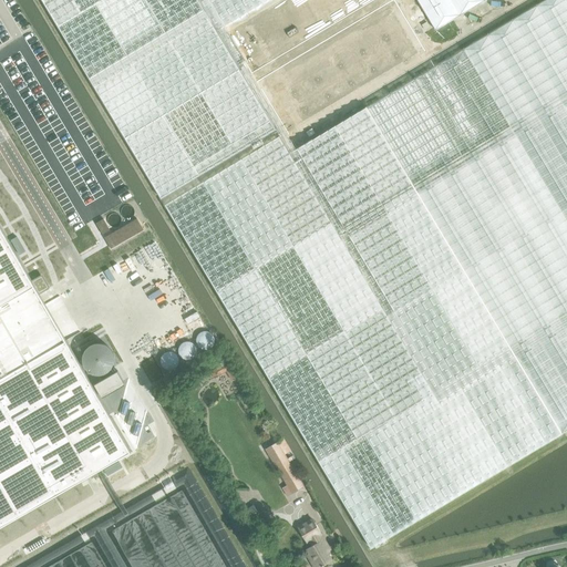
[(41,0),(161,198),(276,130),(197,0),(41,0)]
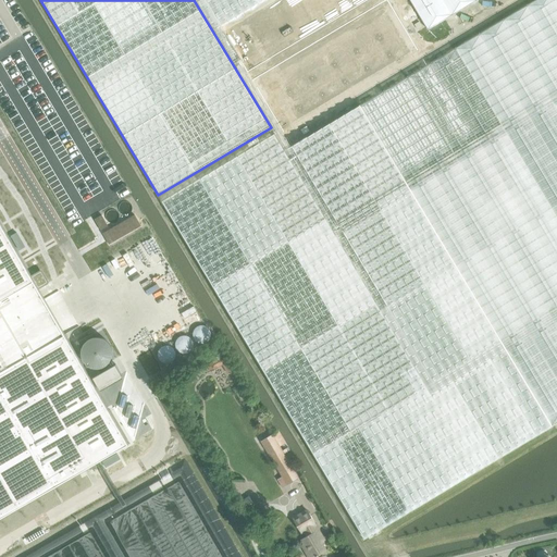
[(288,125),(274,133),(275,135),(161,203),(363,537),(556,421),(556,0),(535,0),(298,141),(288,125)]
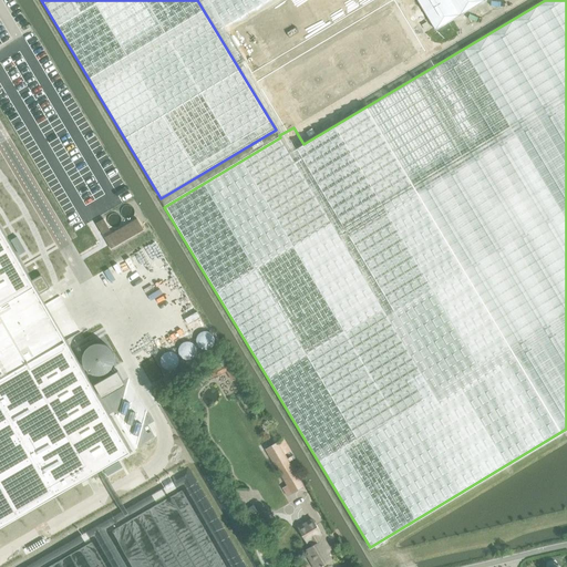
[(279,135),(294,127),(418,52),(385,0),(197,0),(276,130),(279,135)]
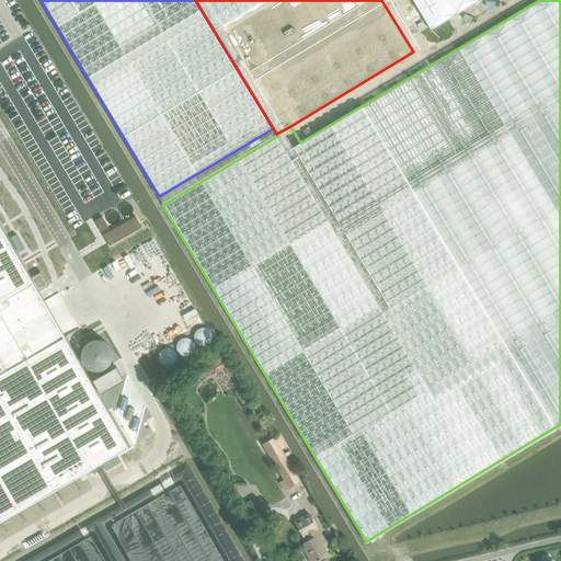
[(412,0),(431,30),(480,0),(412,0)]
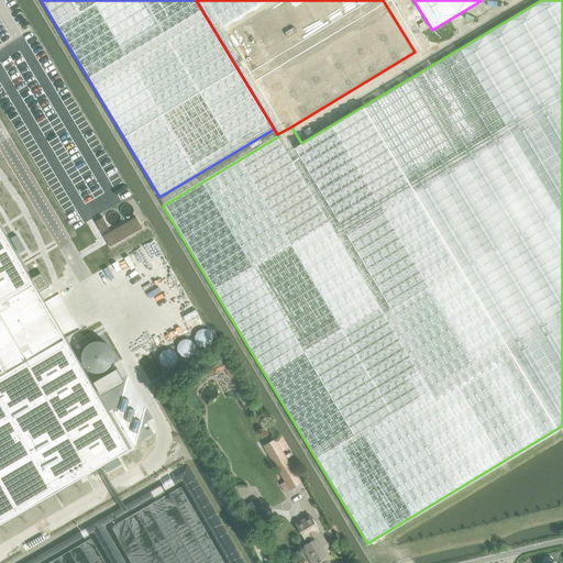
[(0,523),(130,449),(66,338),(30,359),(9,323),(28,312),(21,301),(39,291),(47,286),(48,285),(47,285),(42,275),(41,275),(32,279),(0,223),(0,523)]
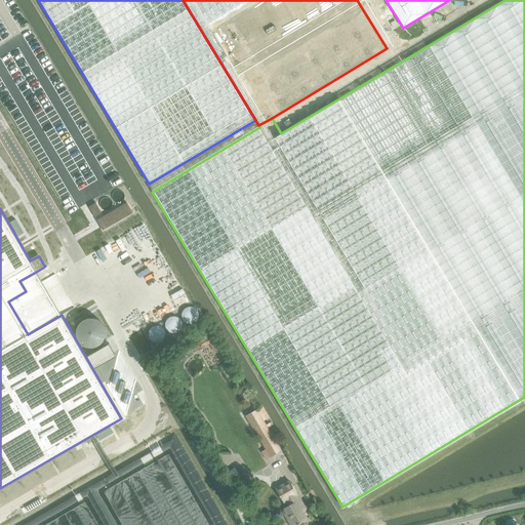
[(24,233),(15,219),(10,223),(18,236),(24,233)]
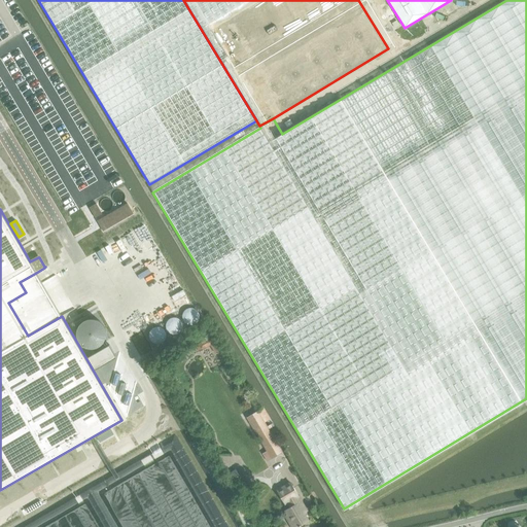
[(175,342),(165,349),(169,355),(179,349),(175,342)]
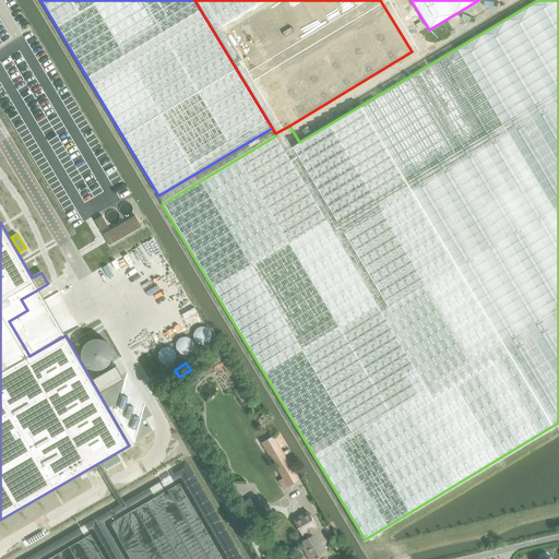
[(213,364),(207,367),(211,373),(217,370),(213,364)]
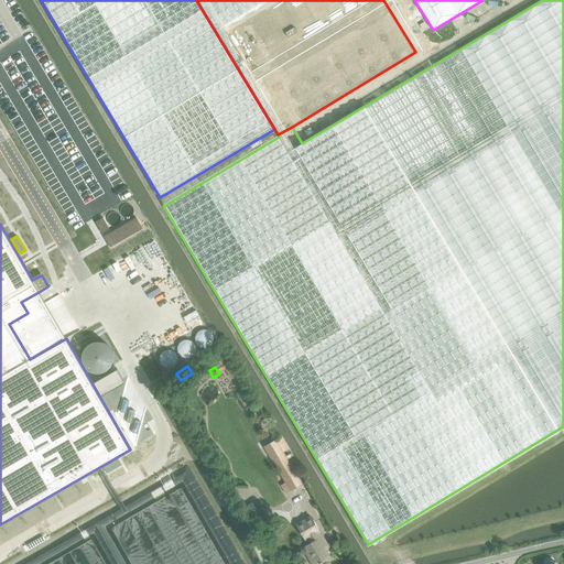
[(117,369),(94,382),(101,396),(125,382),(117,369)]
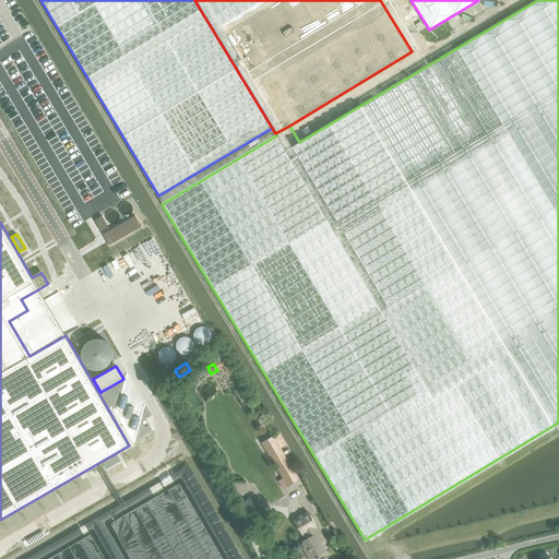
[(195,375),(182,382),(187,389),(200,381),(195,375)]
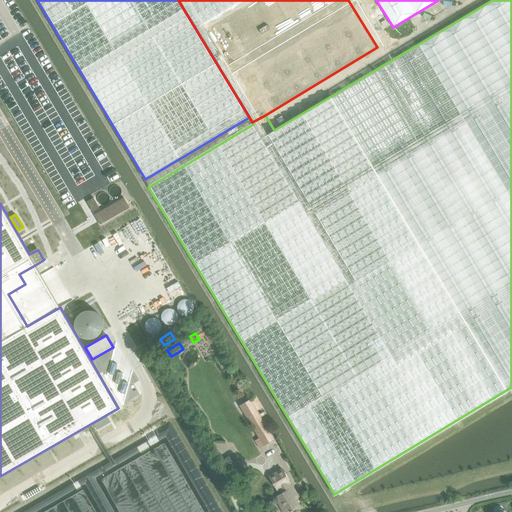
[(274,440),(256,408),(250,399),(240,405),(260,438),(255,441),(260,448),(274,440)]
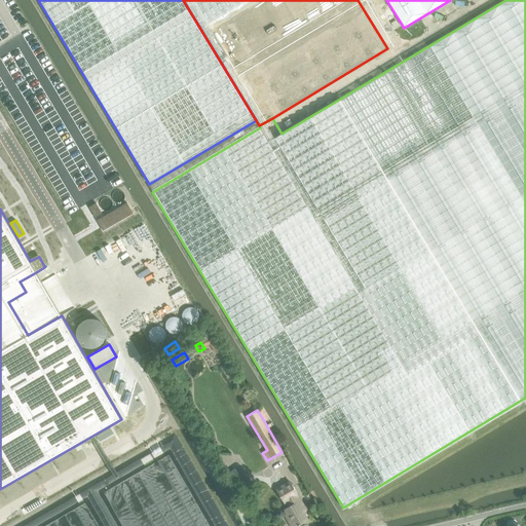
[(100,442),(113,434),(110,428),(97,436),(100,442)]
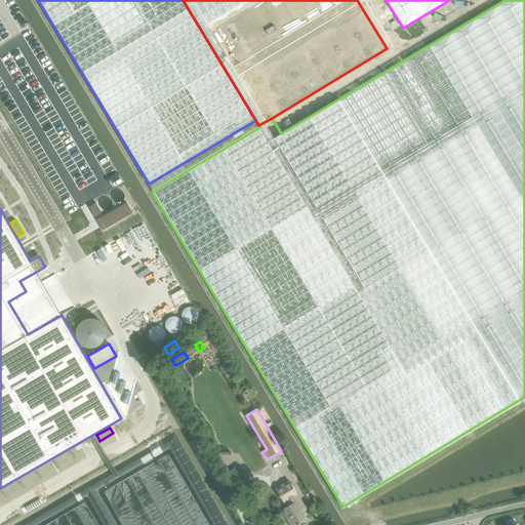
[(283,502),(286,500),(289,506),(286,508),(296,524),(308,518),(304,512),(307,510),(288,480),(275,488),(283,502)]
